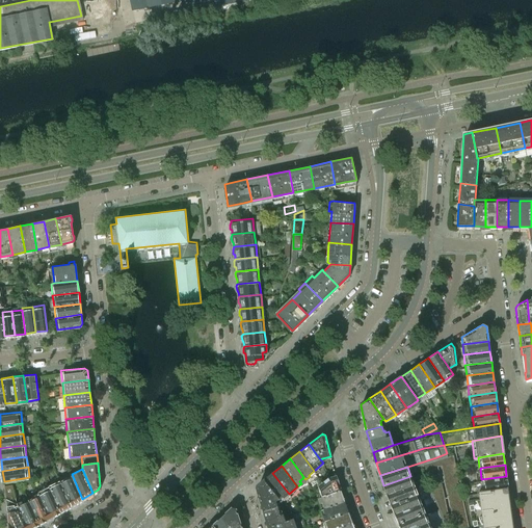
[(434,498),(424,471),(415,474),(425,502),(434,498)]
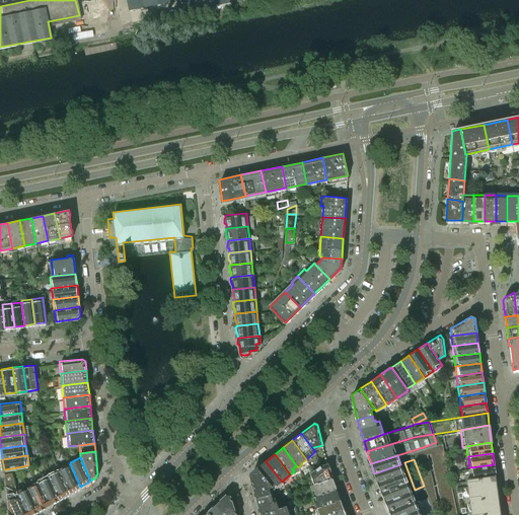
[(266,461),(257,468),(272,487),(275,484),(277,486),(282,482),(266,461)]
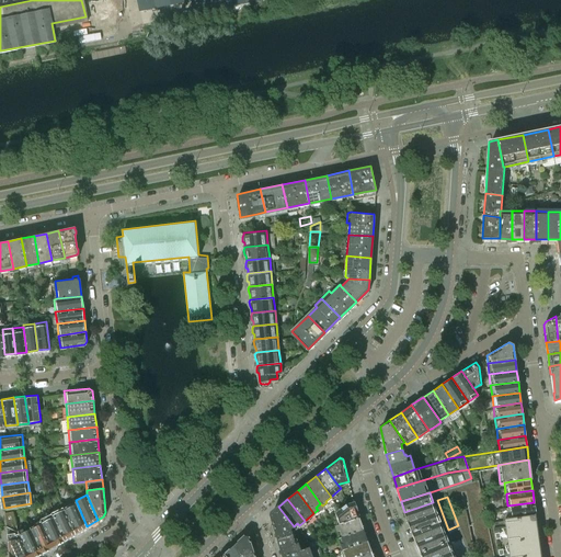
[(87,526),(76,500),(64,507),(75,532),(87,526)]
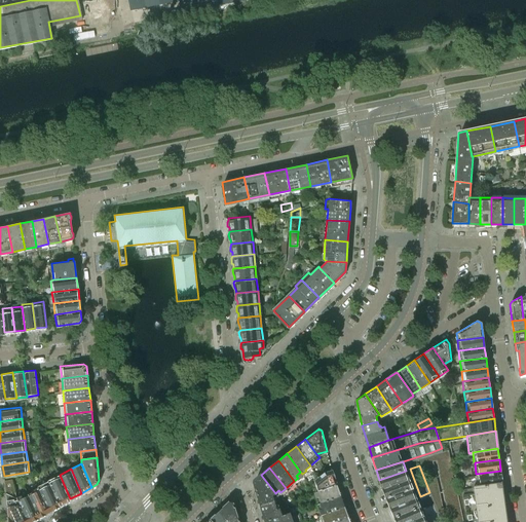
[(324,471),(321,474),(313,480),(317,491),(337,485),(332,469),(324,471)]
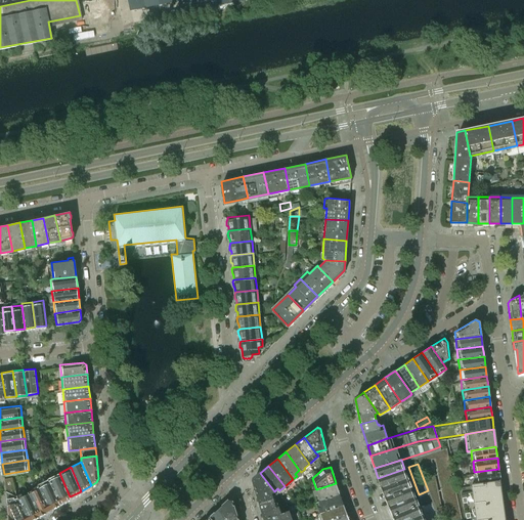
[(404,469),(378,478),(382,487),(407,478),(404,469)]
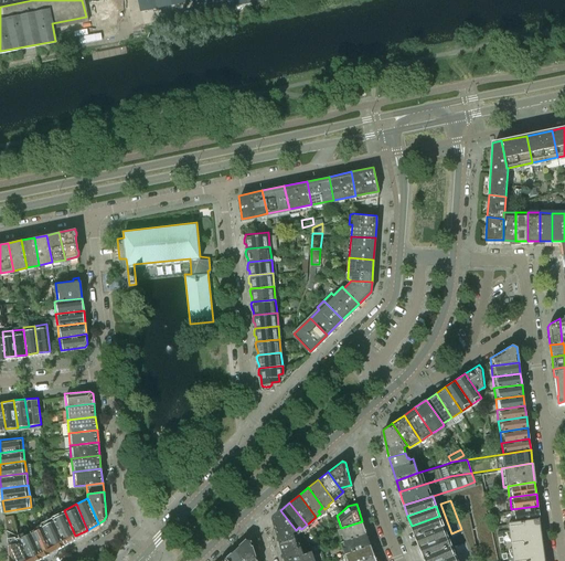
[(537,506),(511,509),(512,520),(540,517),(537,506)]
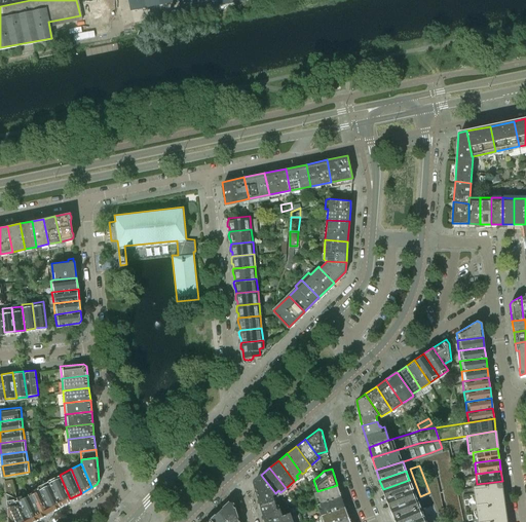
[(70,498),(60,475),(48,480),(48,481),(60,505),(70,498)]
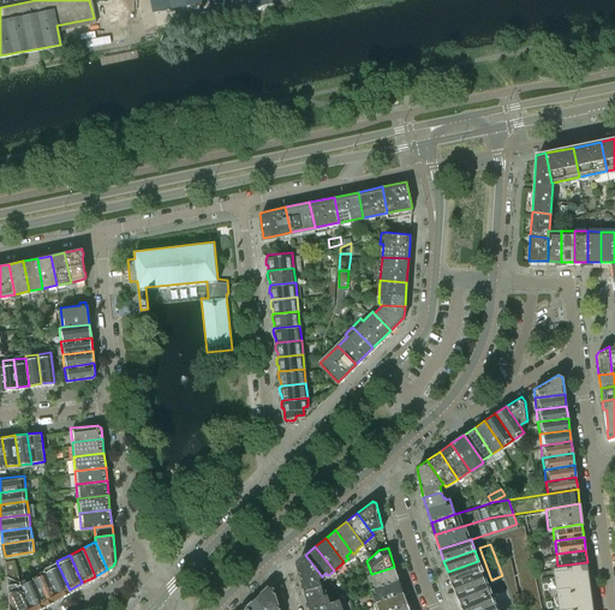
[(322,576),(305,555),(297,561),(296,563),(305,591),(321,586),(318,579),(322,576)]
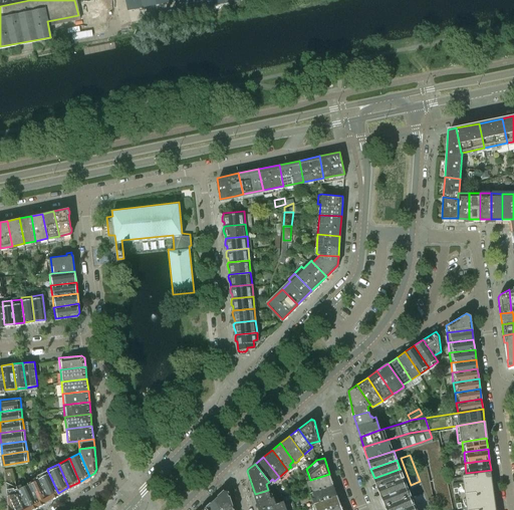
[(4,468),(6,481),(8,480),(15,479),(11,466),(4,468)]
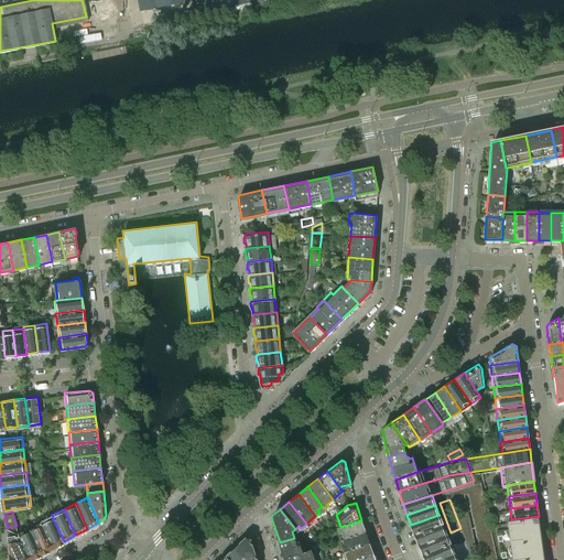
[(438,515),(411,525),(414,535),(442,525),(438,515)]
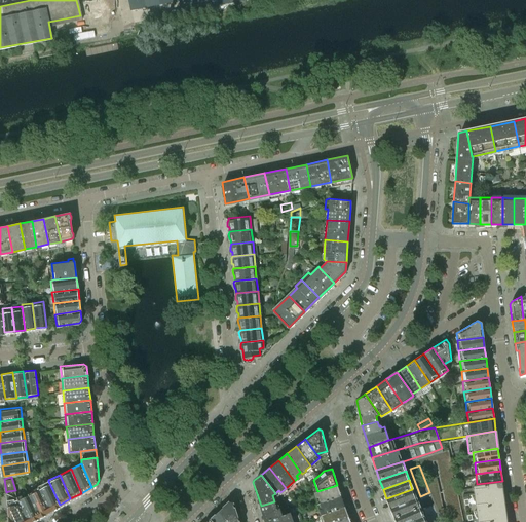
[(60,505),(48,481),(38,485),(38,487),(49,511),(60,505)]
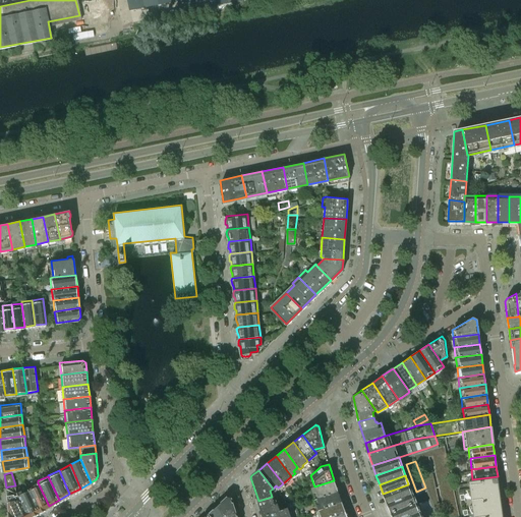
[(503,516),(498,476),(472,479),(471,479),(471,480),(468,480),(468,481),(471,481),(475,516),(503,516)]
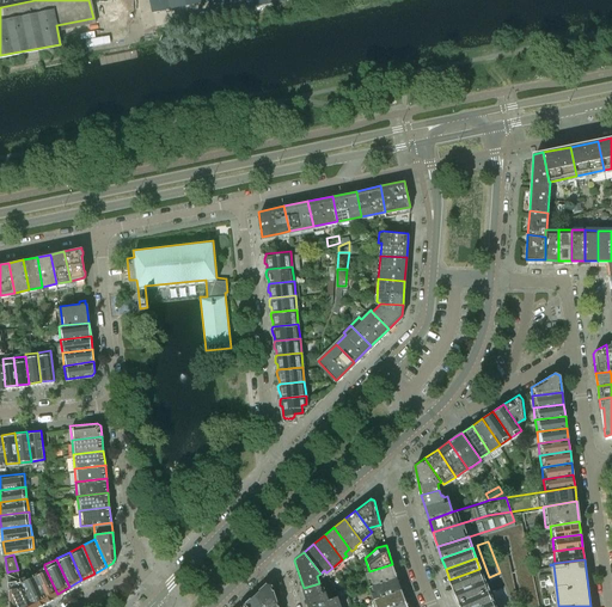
[(392,564),(369,571),(367,572),(368,577),(372,576),(374,583),(397,576),(392,564)]
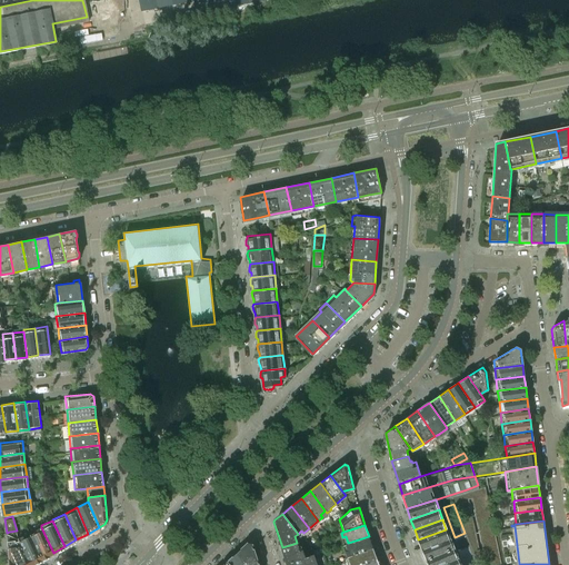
[(53,553),(41,527),(30,533),(41,559),(53,553)]
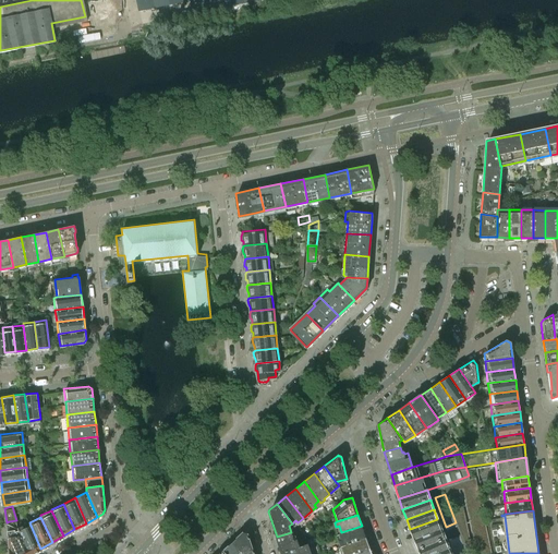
[(437,519),(410,529),(413,539),(441,529),(437,519)]
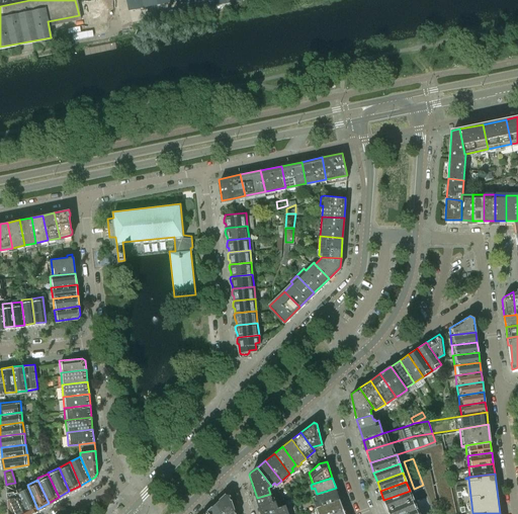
[(16,489),(8,484),(6,485),(7,496),(17,491),(17,490),(16,489)]
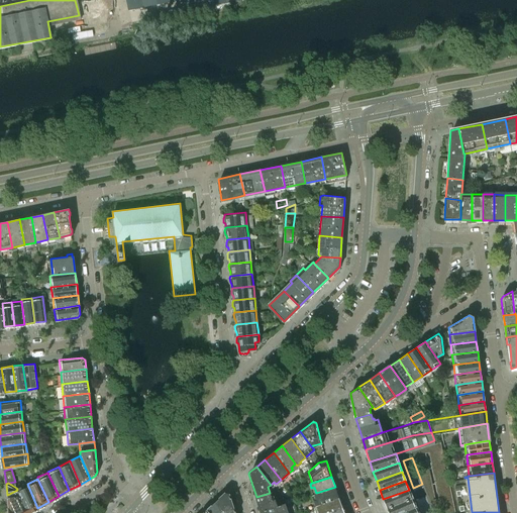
[(27,512),(37,508),(27,484),(17,489),(17,490),(26,512),(27,512)]
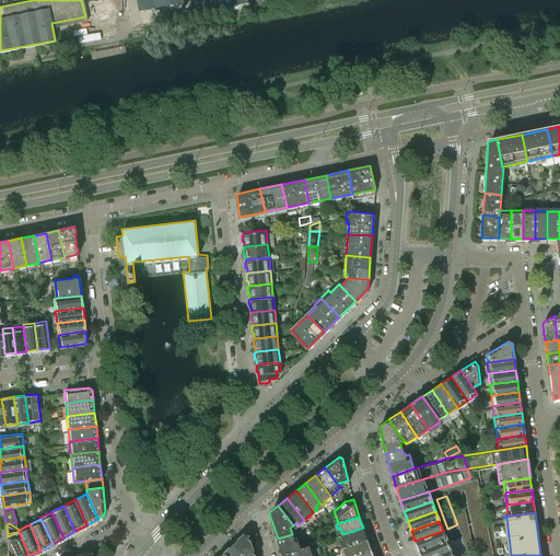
[(363,528),(342,534),(340,535),(342,541),(339,543),(341,547),(366,539),(363,528)]
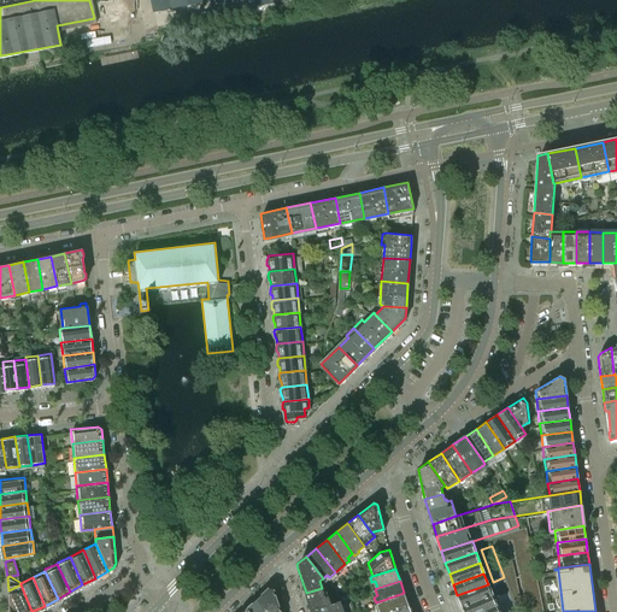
[(31,611),(21,584),(9,590),(11,611),(31,611)]
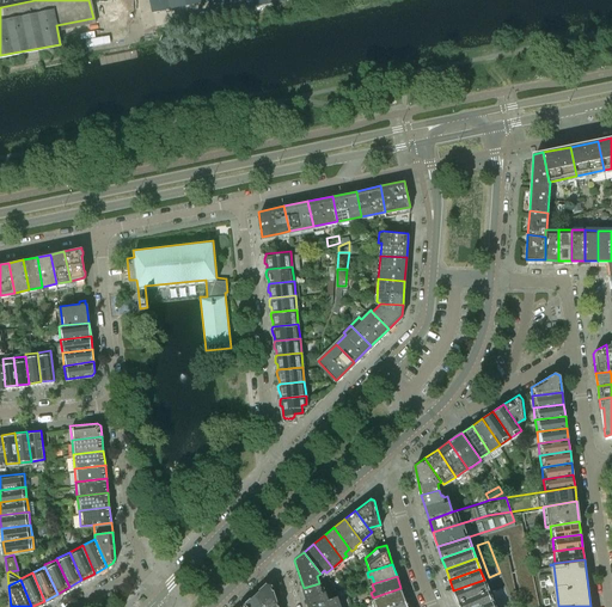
[(484,580),(453,590),(458,602),(488,589),(484,580)]
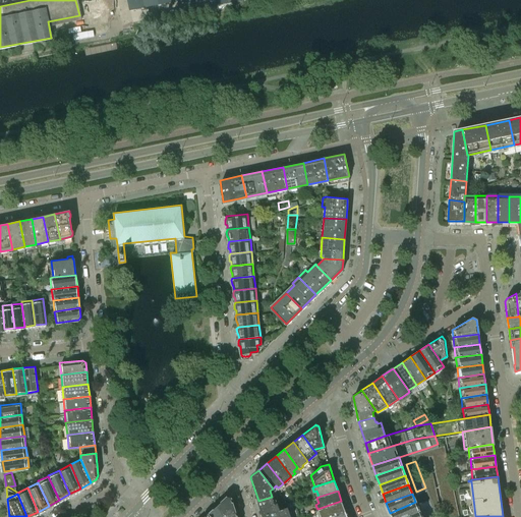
[(227,496),(217,506),(223,516),(237,516),(231,497),(227,496)]
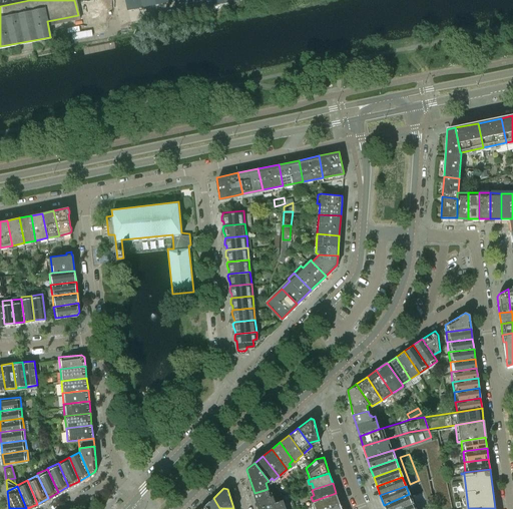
[(270,488),(268,489),(254,493),(260,508),(275,503),(270,488)]
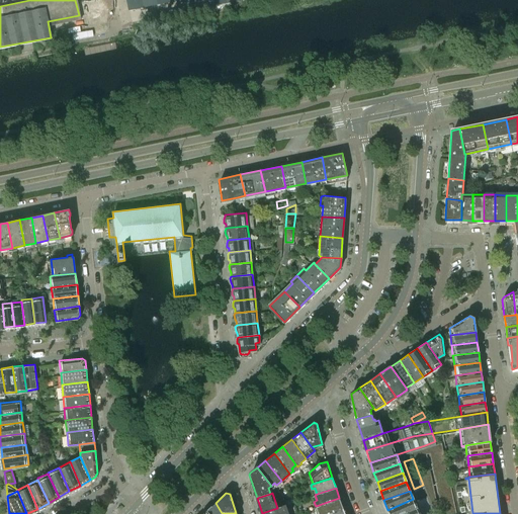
[(390,513),(402,513),(430,503),(427,494),(413,499),(387,510),(390,513)]
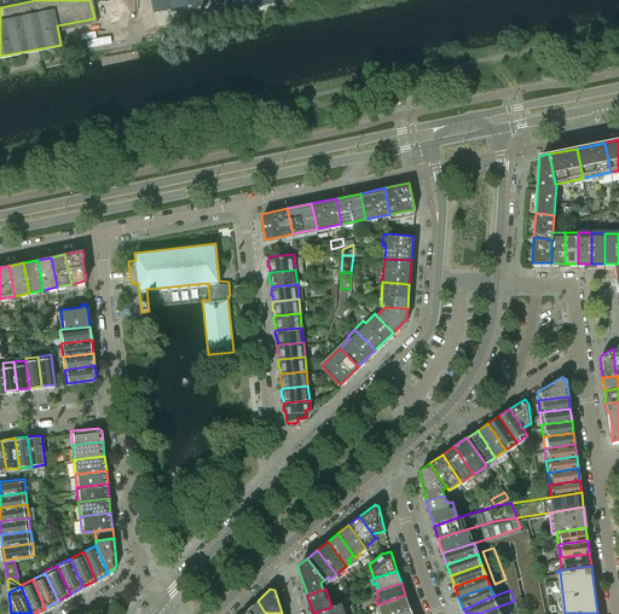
[(405,595),(377,604),(380,613),(391,613),(410,607),(405,595)]
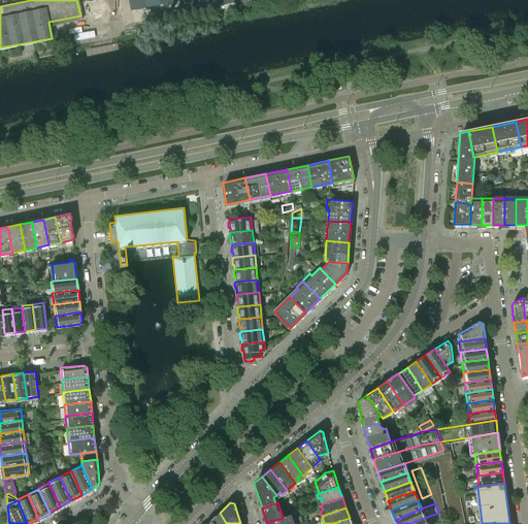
[(226,523),(220,513),(211,521),(213,523),(226,523)]
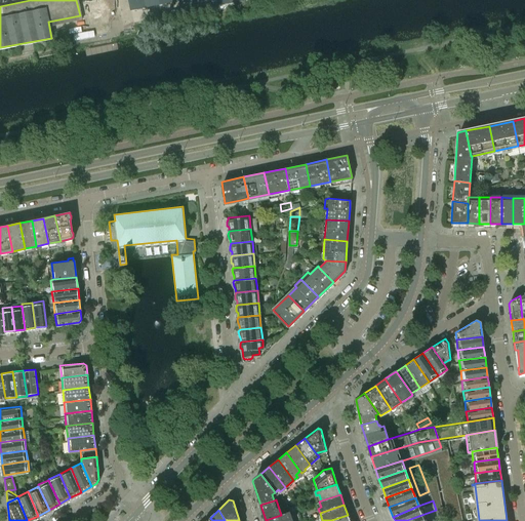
[(430,520),(439,517),(436,510),(407,520),(430,520)]
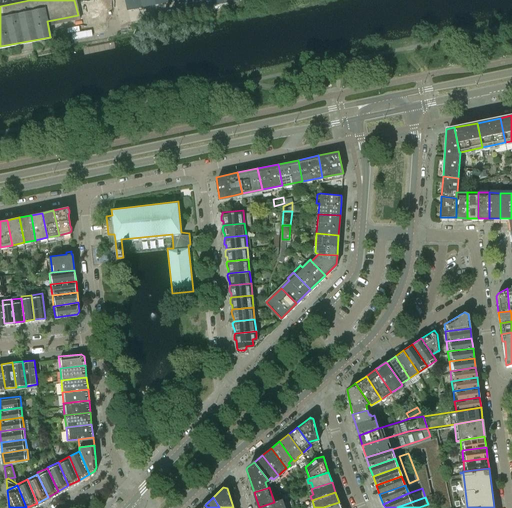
[(274,502),(259,507),(258,507),(284,507),(285,507),(282,499),(274,502)]
